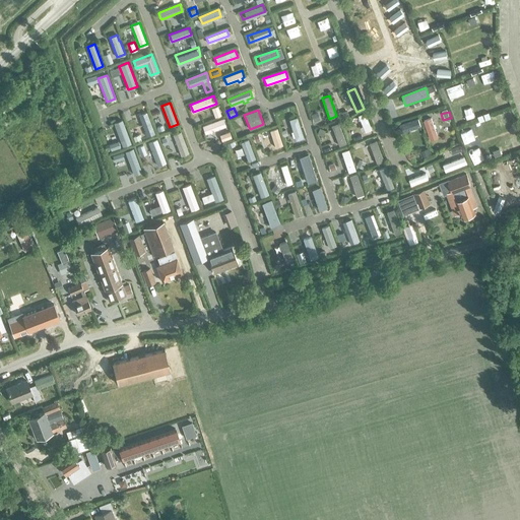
[(154,133),(146,113),(139,116),(146,136),(154,133)]
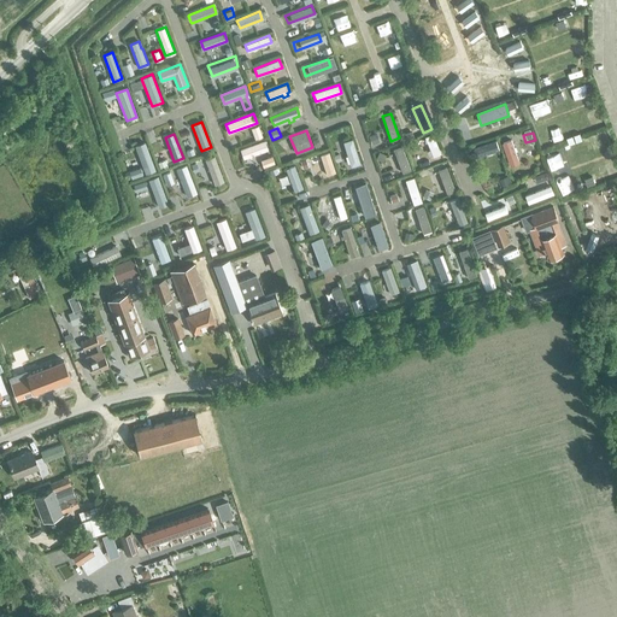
[(424,136),(433,157),(440,153),(433,134),(424,136)]
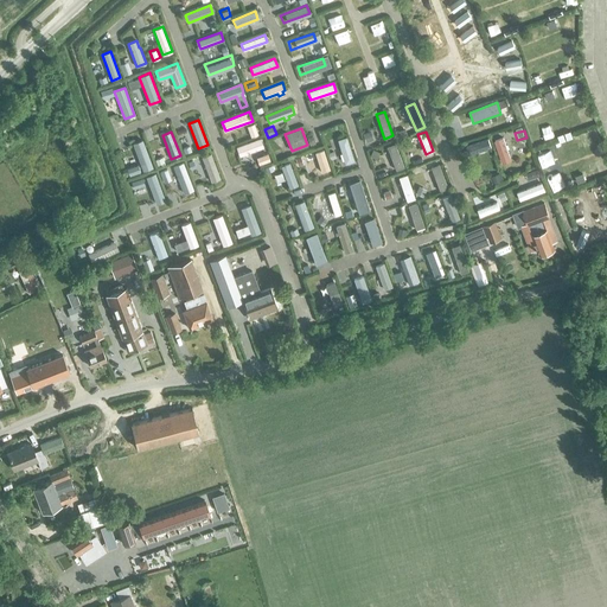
[(355,160),(346,136),(338,139),(345,163),(355,160)]
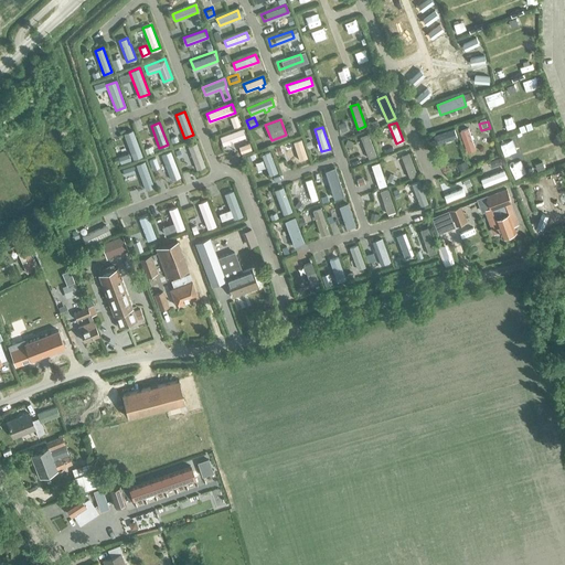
[(460,130),(468,152),(476,149),(469,128),(460,130)]
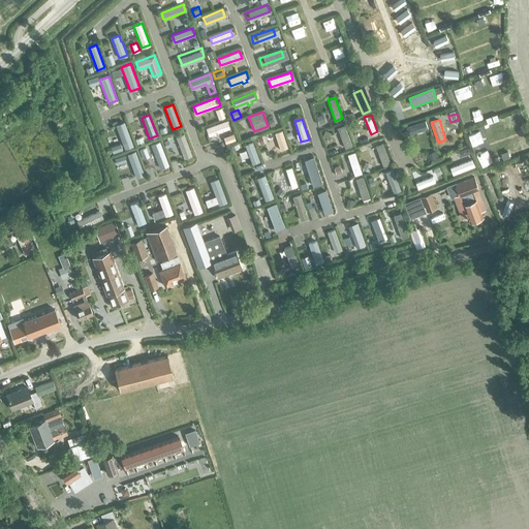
[(226,121),(206,128),(209,136),(229,128),(226,121)]
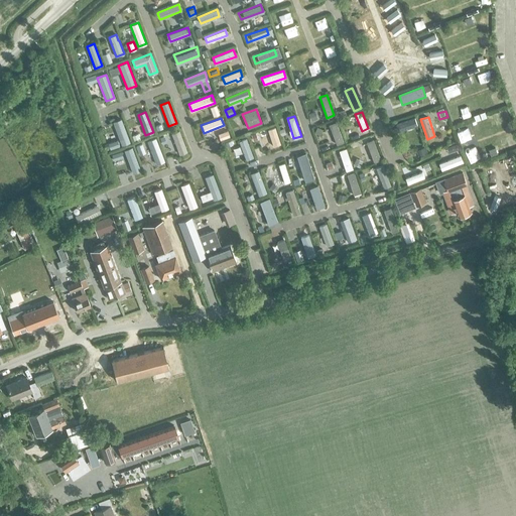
[(398,132),(417,125),(414,118),(396,124),(398,132)]
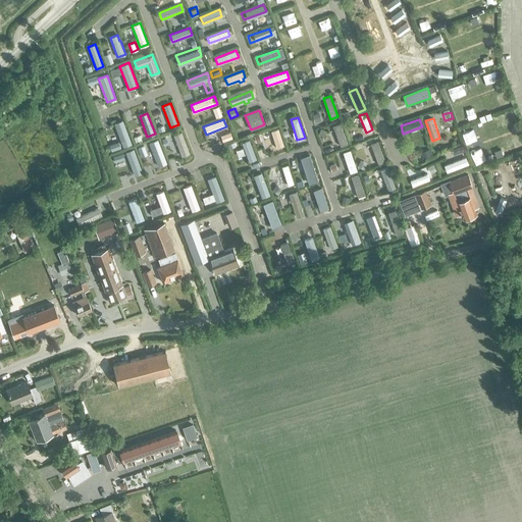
[(122,147),(131,144),(122,120),(114,123),(122,147)]
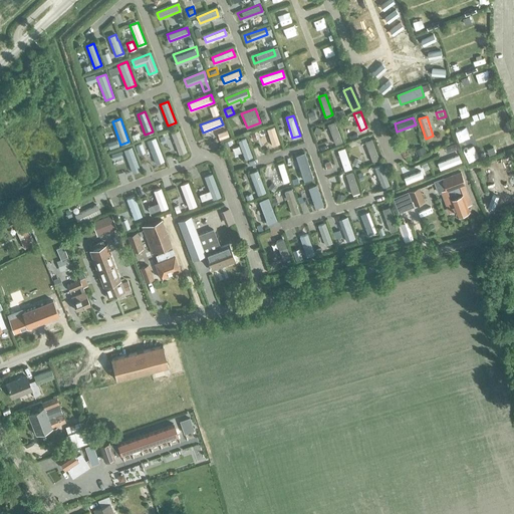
[(327,123),(335,144),(342,142),(334,121),(327,123)]
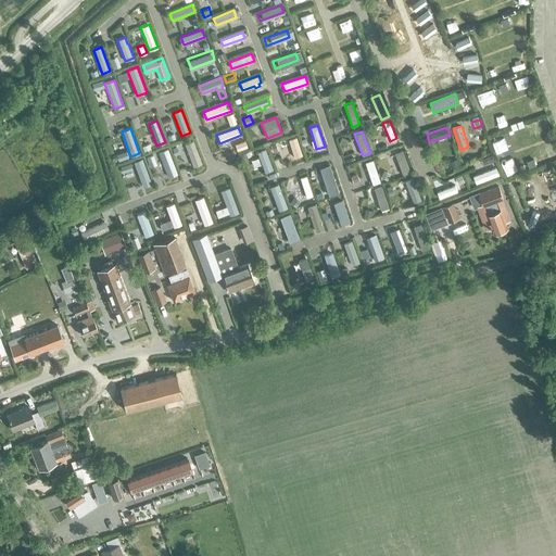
[(297,136),(280,141),(283,149),(291,147),(294,156),(302,153),(297,136)]
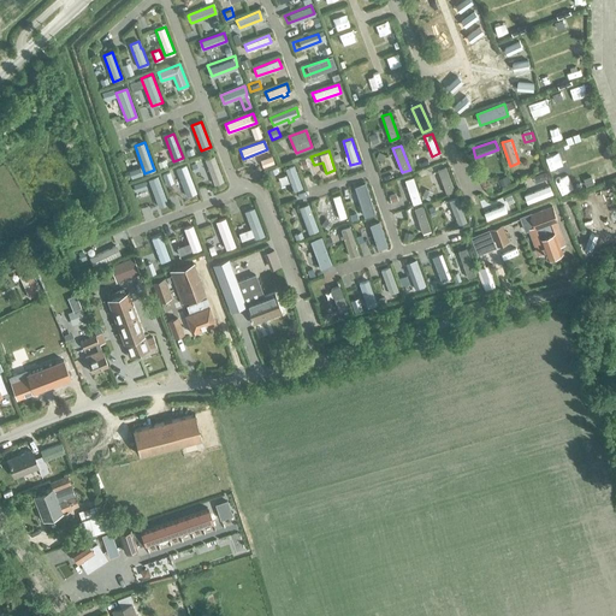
[(205,159),(214,184),(223,181),(214,155),(205,159)]
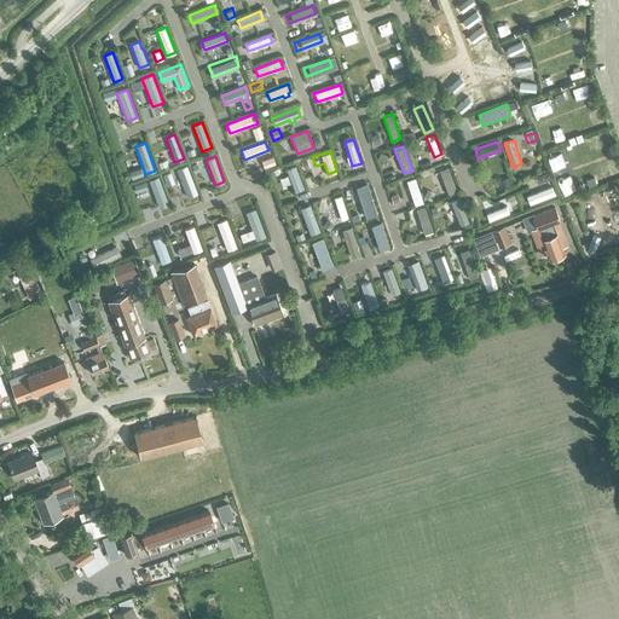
[(177,169),(187,197),(197,194),(186,166),(177,169)]
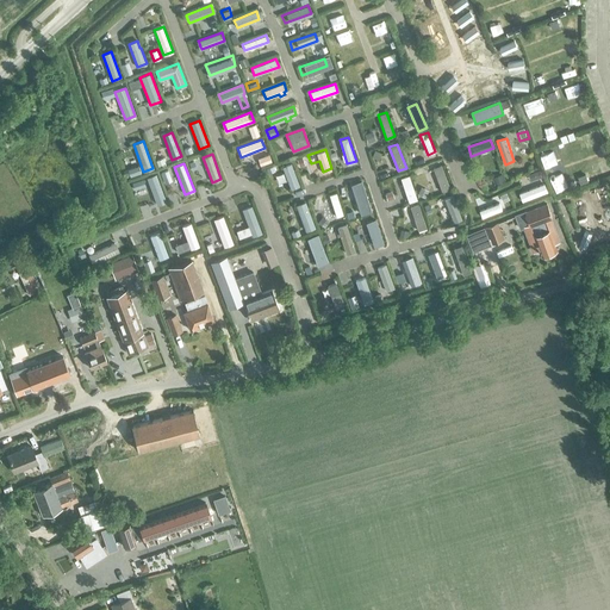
[(291,188),(299,185),(291,163),(282,166),(291,188)]
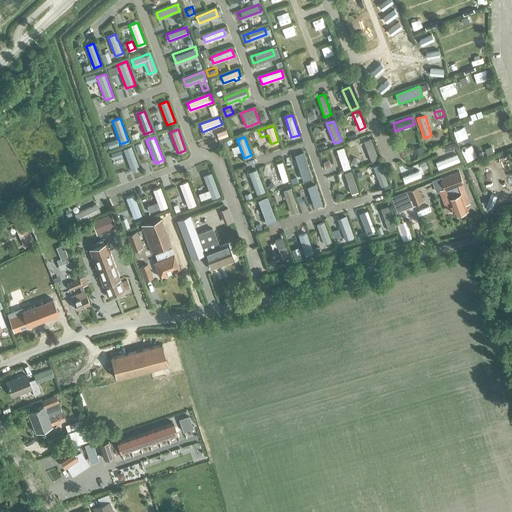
[(364,141),(371,161),(378,158),(370,138),(364,141)]
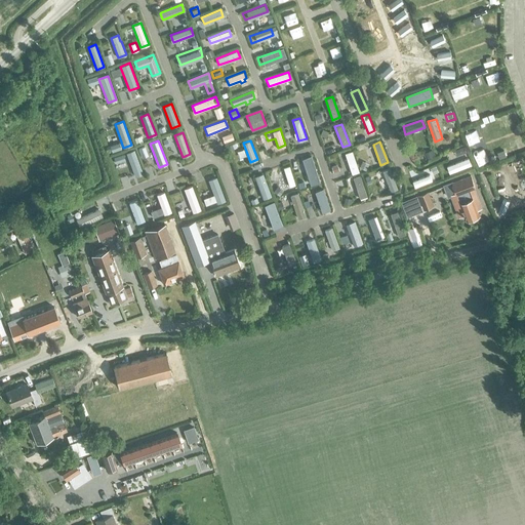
[(433,149),(426,153),(428,159),(436,155),(433,149)]
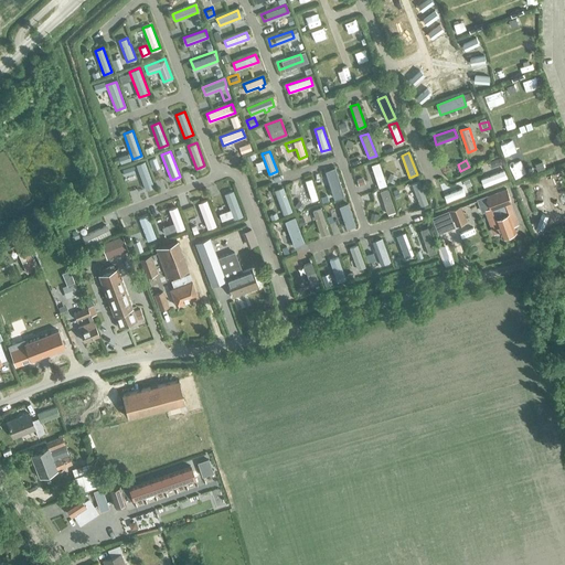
[(136,164),(146,190),(153,187),(145,161),(136,164)]
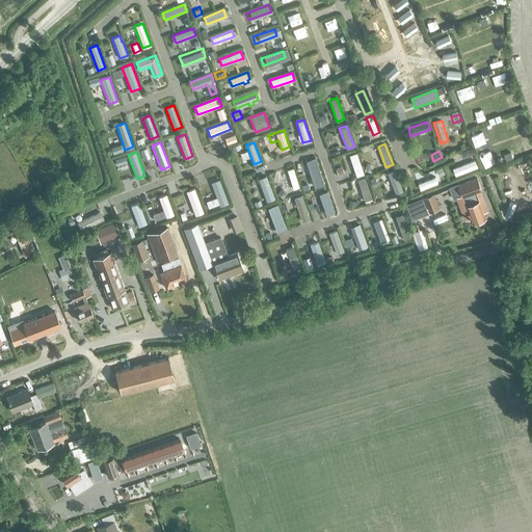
[(349,155),(356,176),(364,174),(356,153),(349,155)]
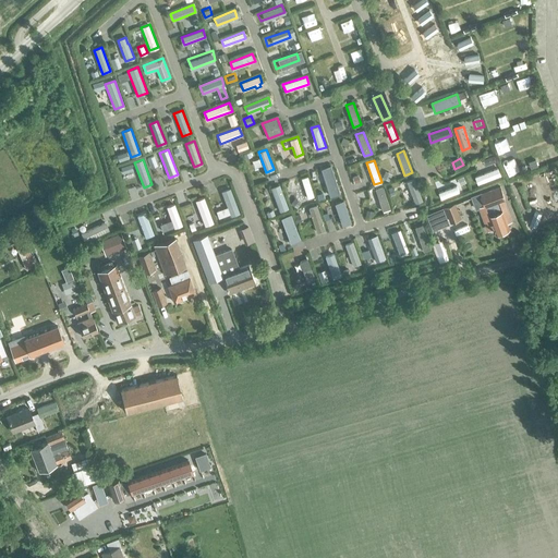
[(487,181),(502,174),(500,170),(492,173),(490,171),(483,174),(484,178),(480,179),(482,184),(488,181),(487,181)]
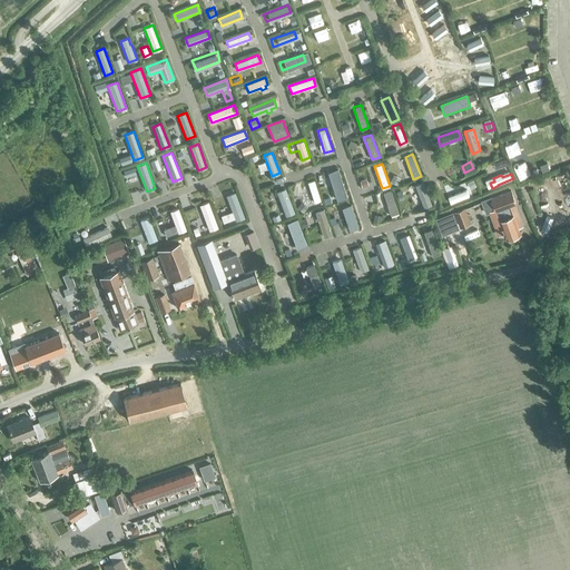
[(334,177),(341,197),(347,195),(340,175),(334,177)]
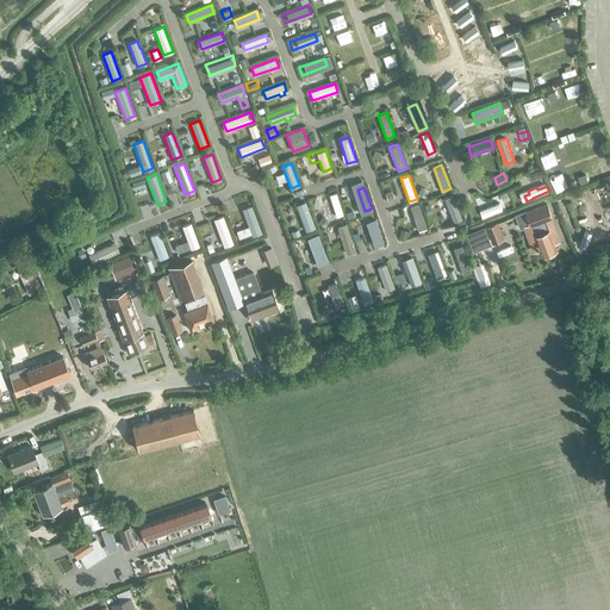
[(329,194),(336,217),(343,215),(336,193),(329,194)]
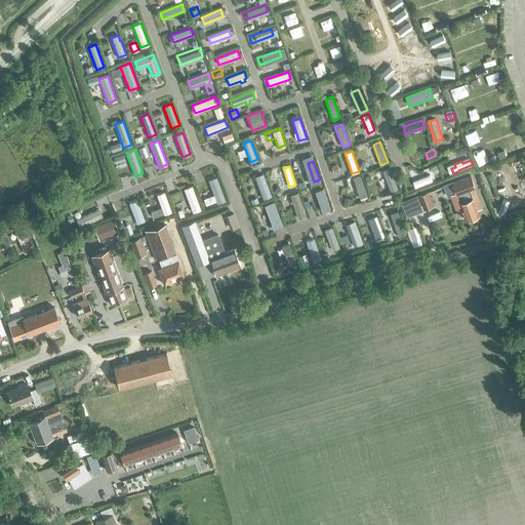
[(381,169),(390,190),(397,188),(389,166),(381,169)]
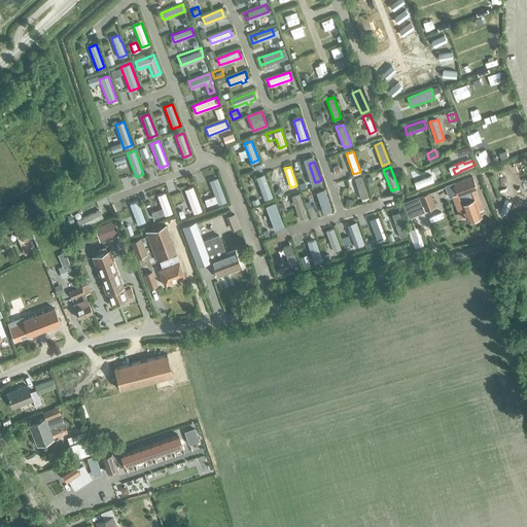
[(272,197),(264,175),(255,178),(264,200),(272,197)]
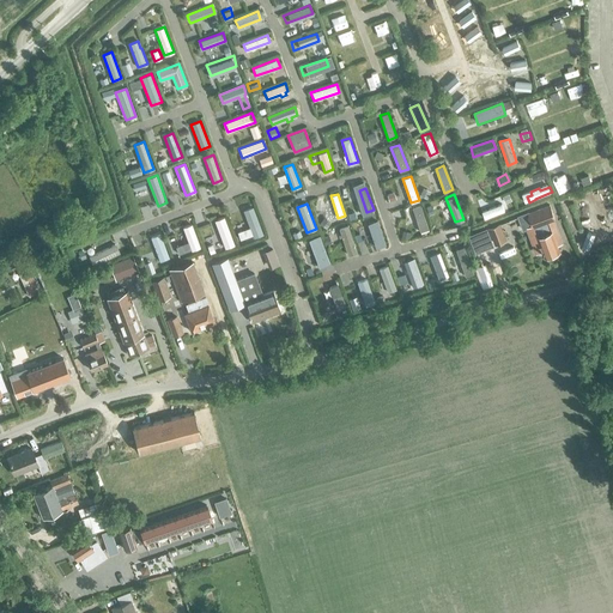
[(502,204),(483,212),(485,218),(504,211),(502,204)]
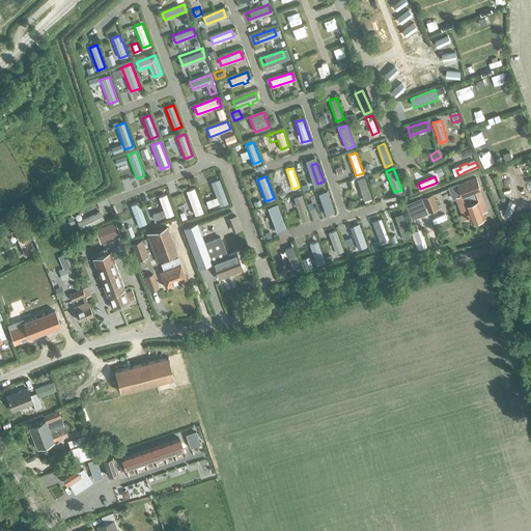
[(357,179),(364,200),(371,198),(364,177),(357,179)]
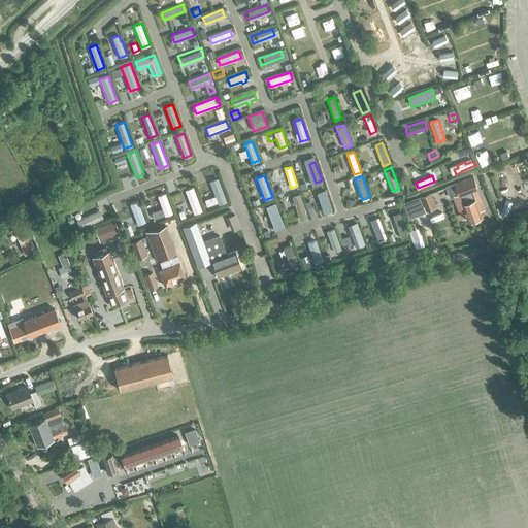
[(480,210),(482,209),(473,190),(477,188),(473,176),(455,183),(460,195),(457,196),(461,207),(464,206),(469,221),(482,217),(480,210)]
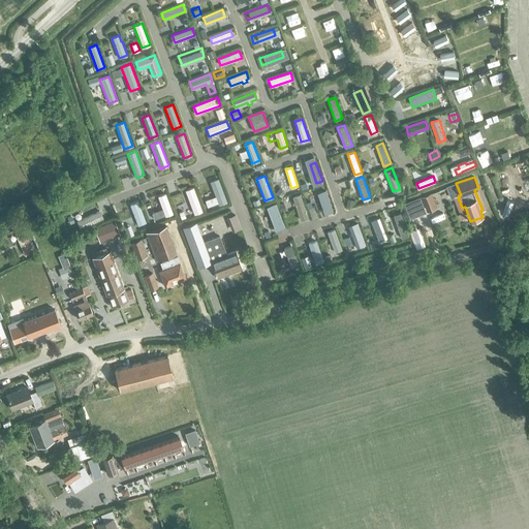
[(205,200),(207,207),(218,203),(219,205),(226,201),(218,180),(216,180),(213,181),(210,182),(216,197),(205,200)]
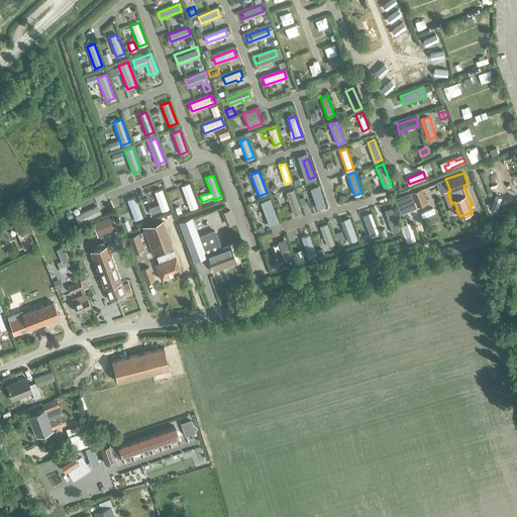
[(181,186),(190,209),(197,206),(189,183),(181,186)]
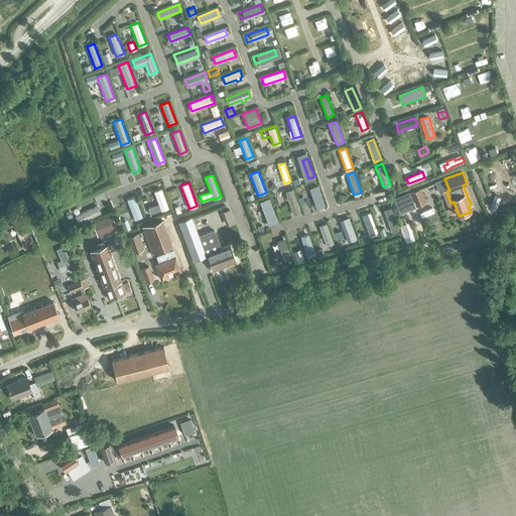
[(311,187),(318,209),(325,207),(317,185),(311,187)]
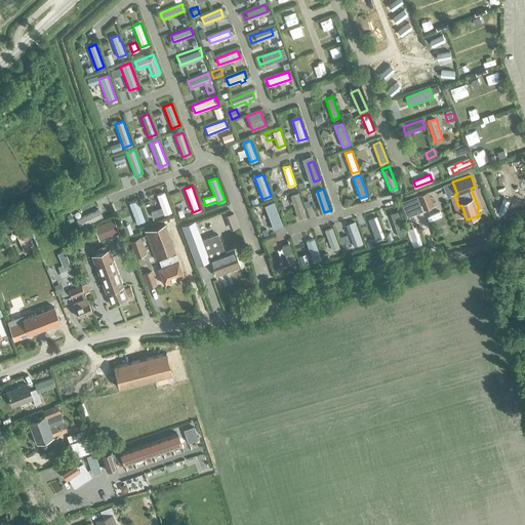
[(153,217),(163,213),(164,214),(171,211),(164,192),(156,195),(161,207),(150,211),(153,217)]
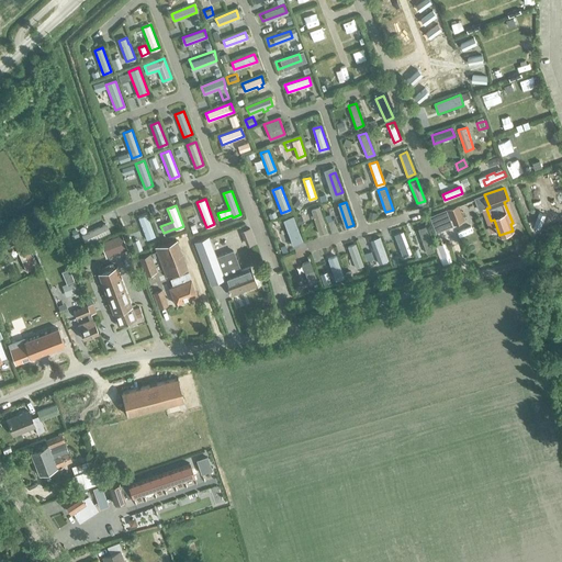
[(449,210),(454,224),(463,221),(458,205),(449,210)]
